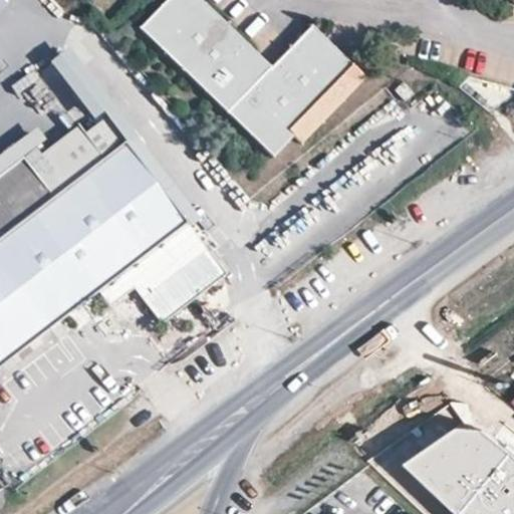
[(0,0),(0,17),(12,10),(5,0),(0,0)]
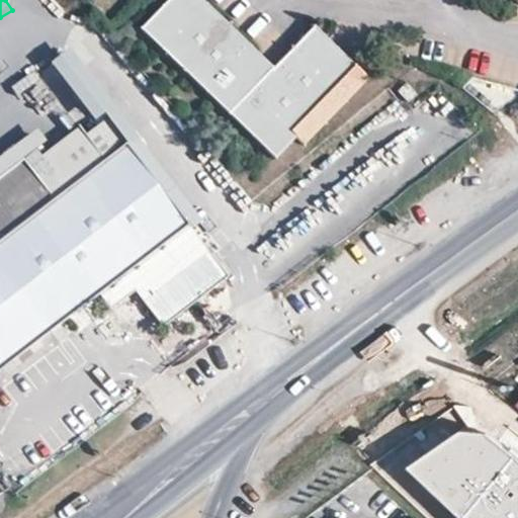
[(294,136),(359,71),(346,58),(314,26),(305,36),(273,68),(263,59),(201,0),(167,0),(141,28),(274,157),(294,136)]
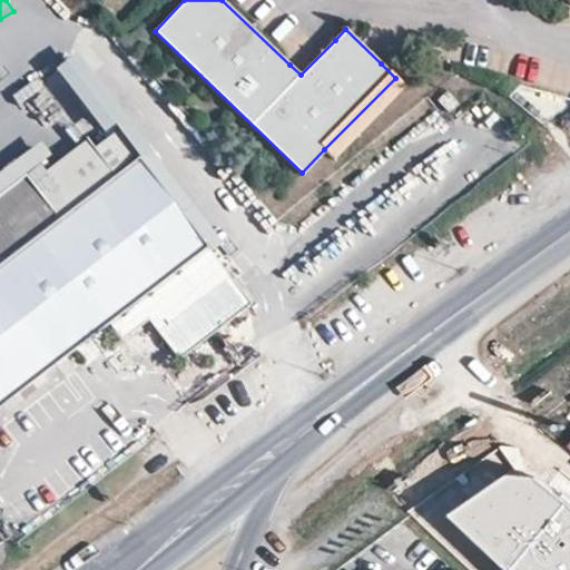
[(99,78),(79,51),(66,61),(86,89),(99,78)]
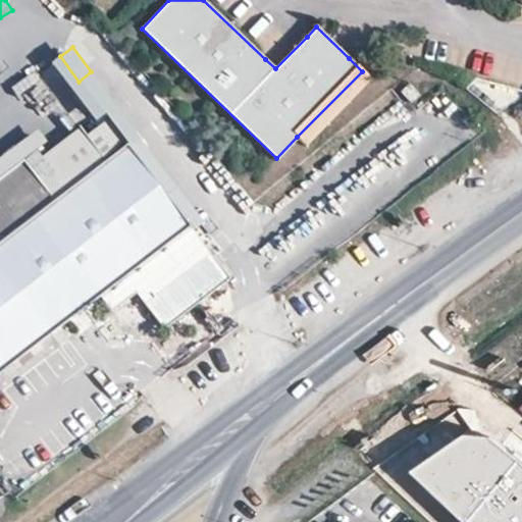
[(82,178),(58,197),(53,200),(22,160),(0,177),(0,372),(103,294),(113,306),(137,288),(166,326),(229,278),(153,177),(127,145),(125,142),(88,94),(79,82),(60,56),(38,73),(81,129),(57,148),(82,178)]
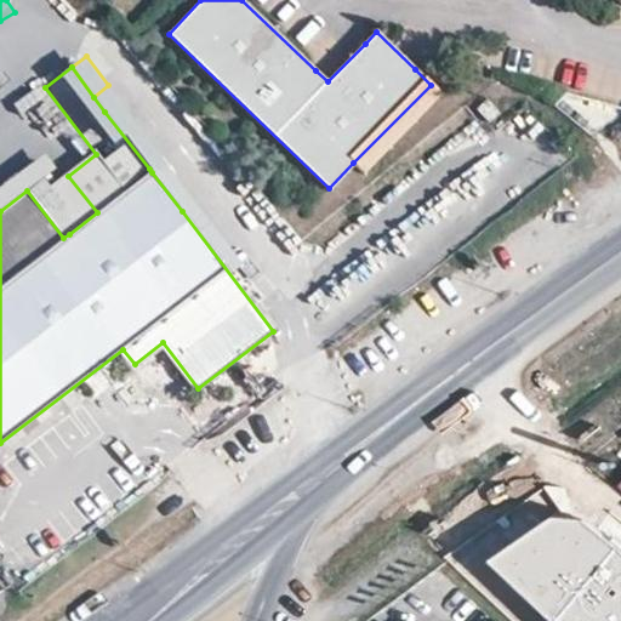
[(439,92),(431,85),(353,163),(363,172),(439,92)]
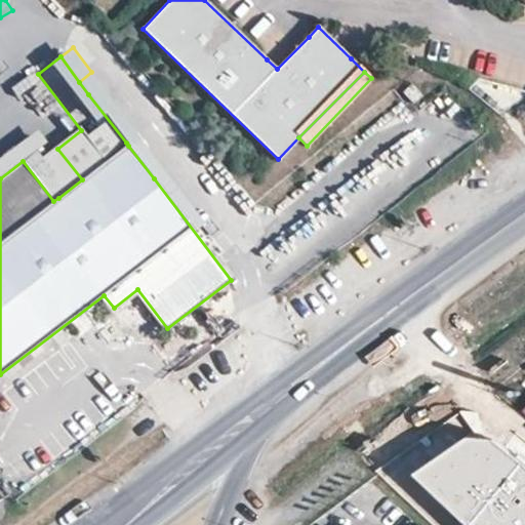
[(116,73),(88,94),(126,143),(154,122),(116,73)]
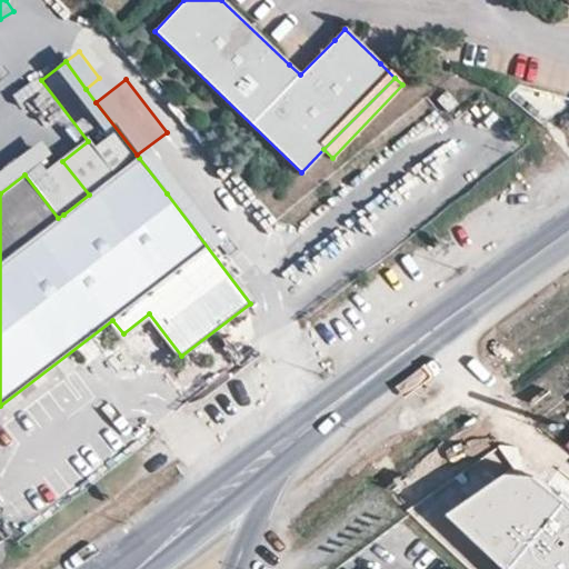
[(445,91),(436,99),(447,112),(456,105),(445,91)]
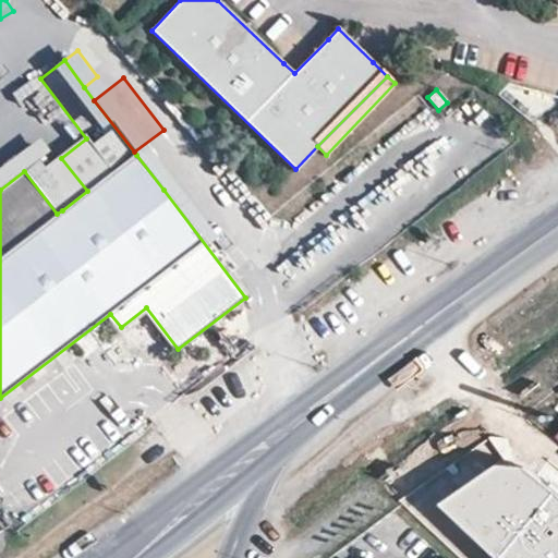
[(166,133),(136,155),(164,190),(192,167),(166,133)]
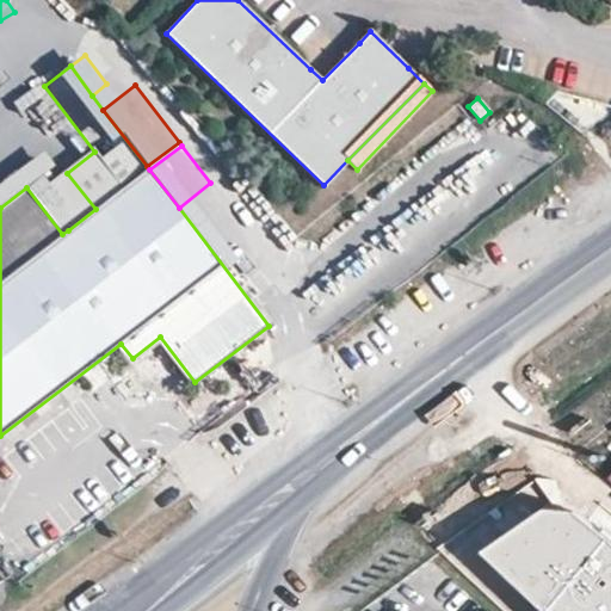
[(43,152),(0,185),(0,208),(26,187),(54,166),(43,152)]
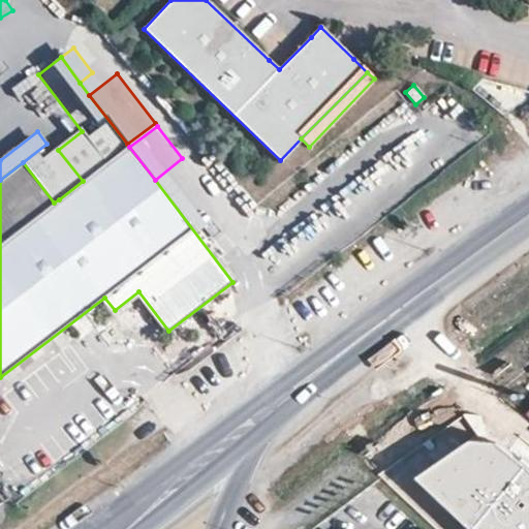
[(35,167),(59,199),(83,181),(58,150),(35,167)]
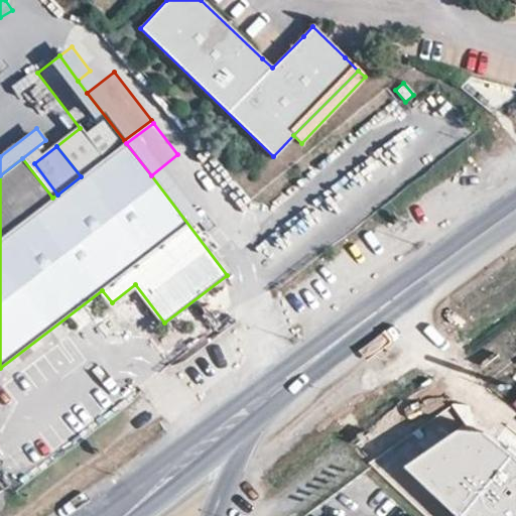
[(515,515),(515,456),(488,432),(463,429),(410,467),(463,515),(515,515)]
